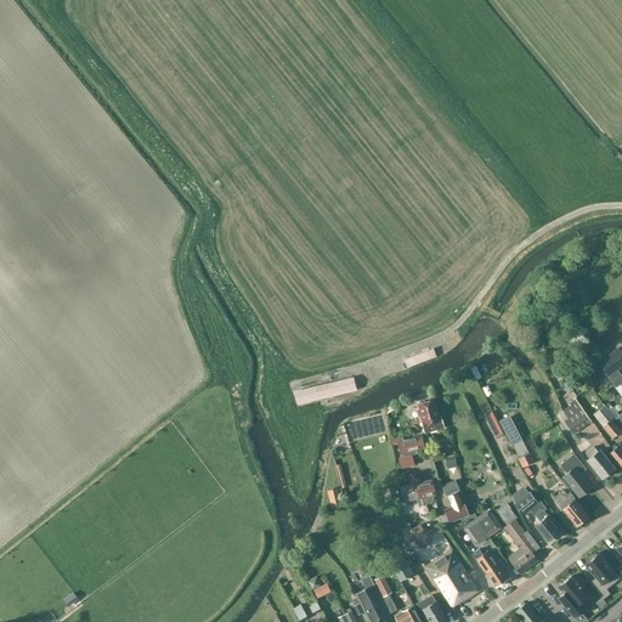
[(434,348),(405,358),(407,367),(436,356),(434,348)]
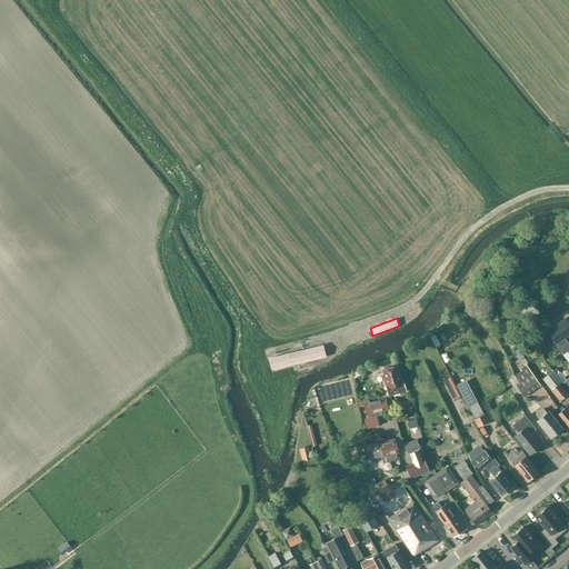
[(568,321),(566,318),(547,331),(556,342),(556,343),(565,338),(568,335),(568,321)]
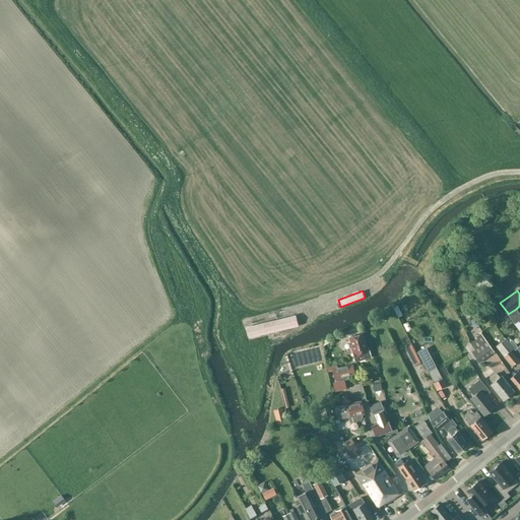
[(506,310),(500,303),(494,308),(496,311),(497,316),(506,310)]
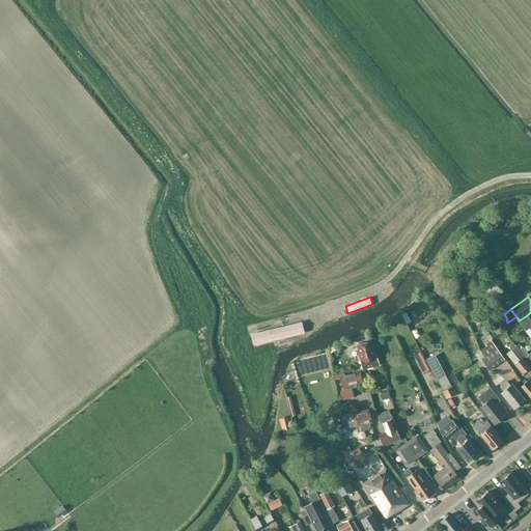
[(253,344),(304,333),(301,322),(251,333),(253,344)]
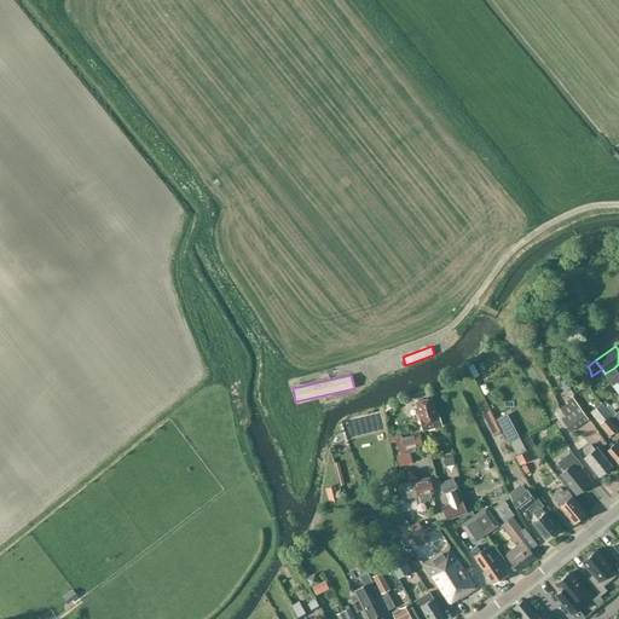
[(565,377),(559,380),(565,391),(571,388),(565,377)]
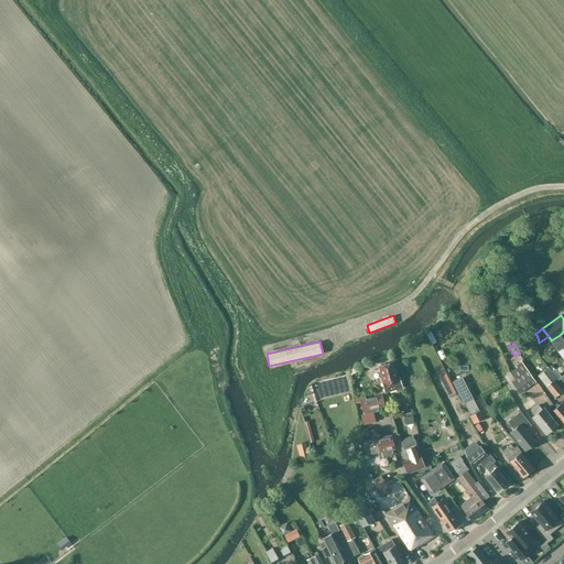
[(400,377),(399,377),(394,361),(379,366),(383,381),(387,391),(403,387),(400,377)]
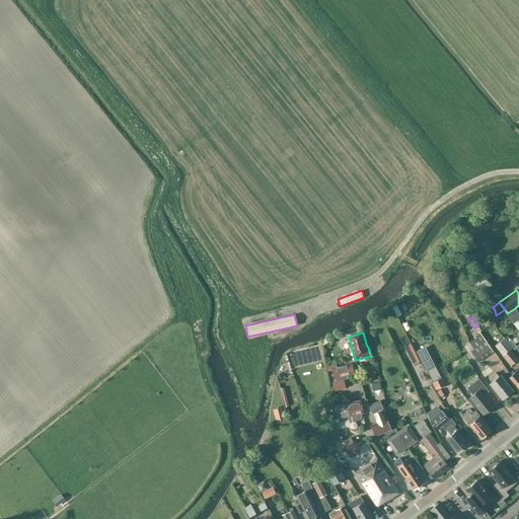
[(478,363),(494,352),(480,332),(475,337),(476,338),(470,343),(474,349),(470,352),(478,363)]
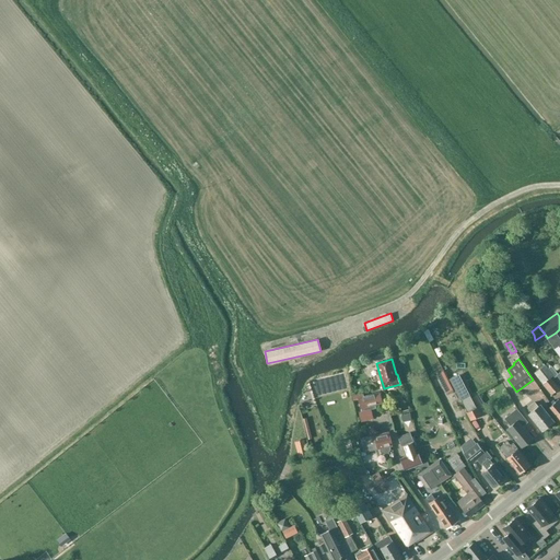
[(551,378),(553,376),(545,364),(534,373),(551,395),(559,389),(551,378)]
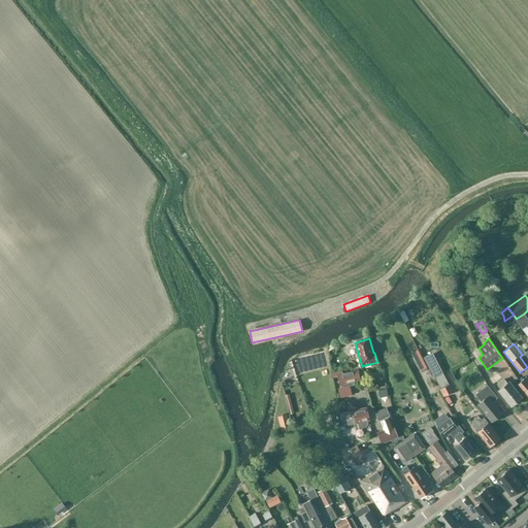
[(426,364),(432,362),(427,348),(421,349),(426,364)]
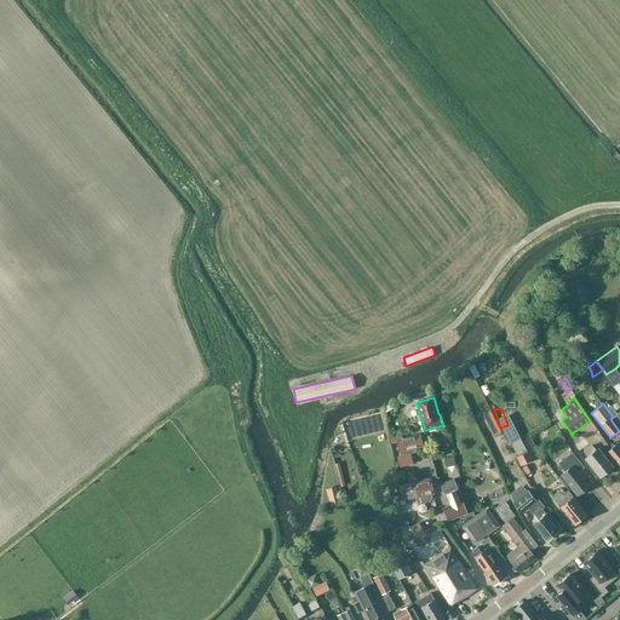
[(491,412),(483,415),(495,438),(503,435),(491,412)]
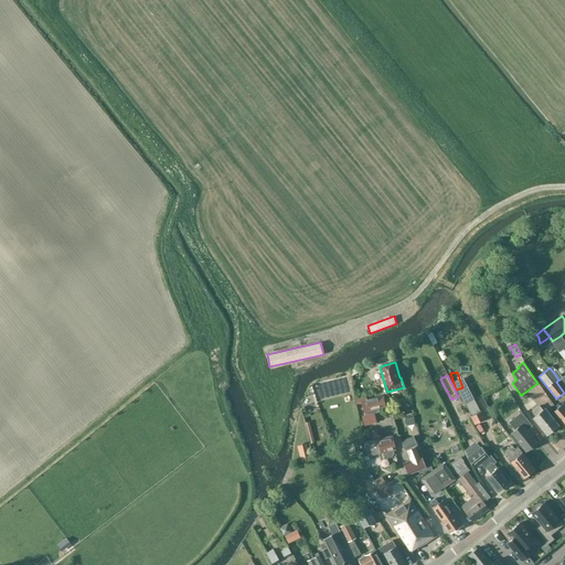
[(471,393),(461,397),(465,404),(466,404),(475,400),(471,393)]
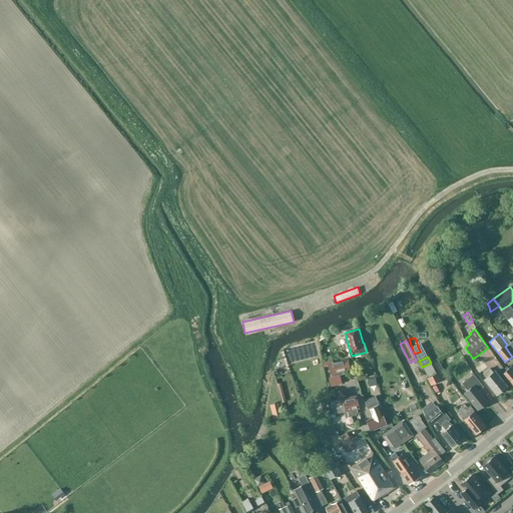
[(339,371),(350,368),(348,360),(333,364),(333,360),(323,362),(324,368),(329,367),(332,377),(330,378),(332,385),(342,383),(339,371)]
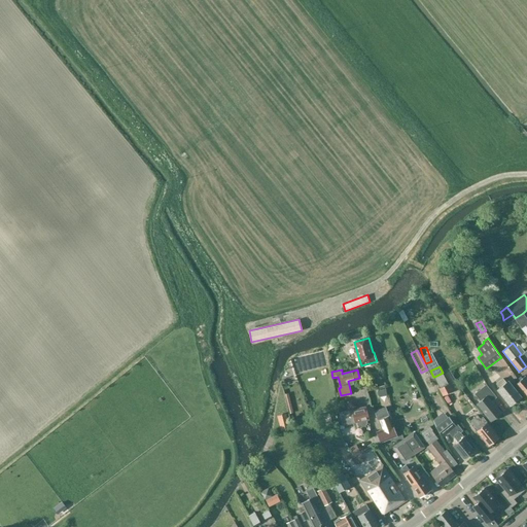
[(434,377),(444,395),(452,391),(443,373),(434,377)]
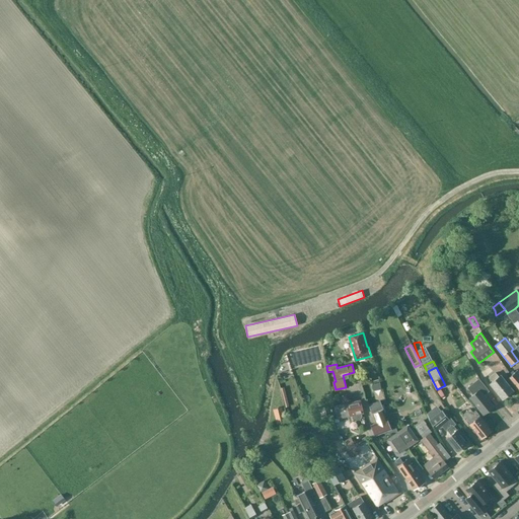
[(518,391),(518,371),(518,370),(508,378),(518,391)]
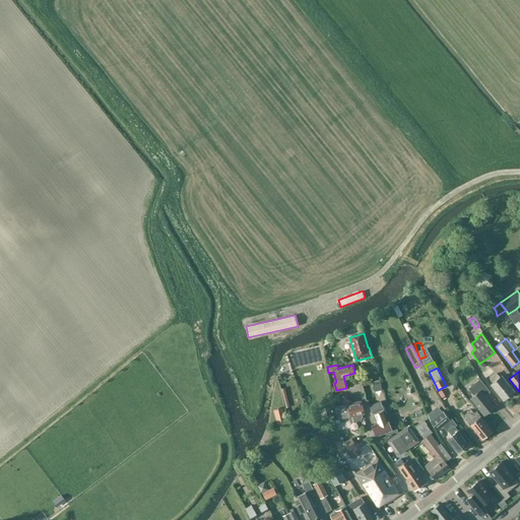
[(504,399),(514,391),(502,376),(500,378),(496,374),(491,378),(494,382),(492,384),(504,399)]
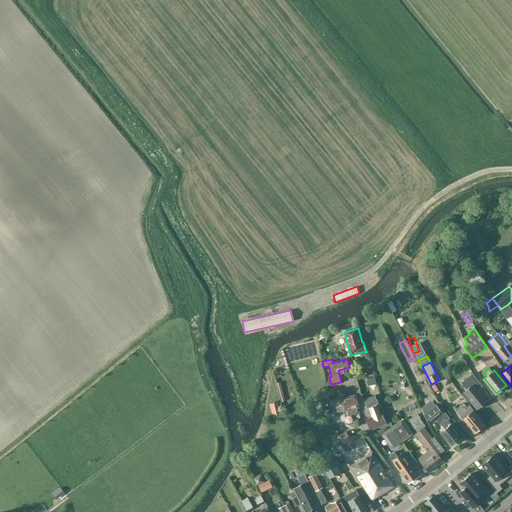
[(470,400),(477,409),(487,401),(478,389),(482,385),(473,374),(462,383),(468,389),(464,393),(465,393),(464,394),(469,401),(470,400)]
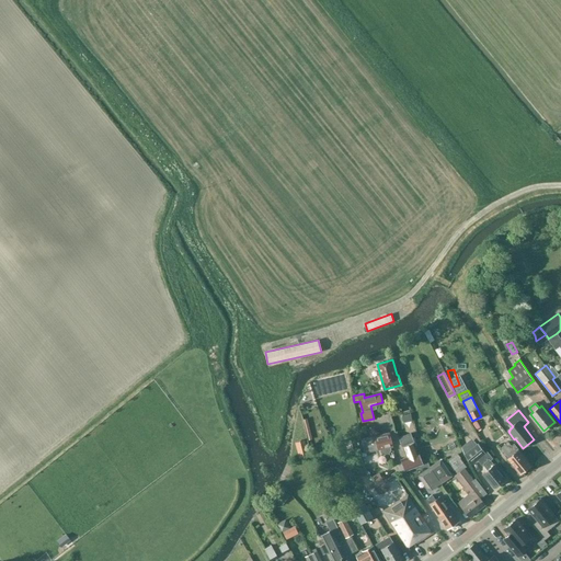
[(362,439),(365,453),(380,449),(380,450),(381,451),(382,453),(384,453),(385,454),(386,454),(387,453),(388,453),(389,451),(390,450),(390,449),(391,448),(390,447),(393,446),(390,433),(376,435),(362,439)]
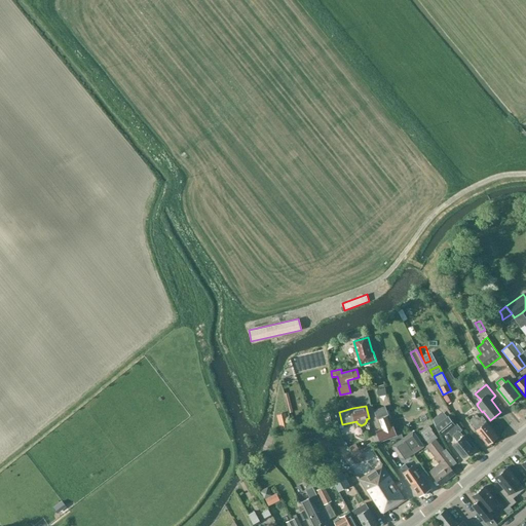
[(376,430),(380,441),(397,435),(384,406),(374,410),(381,428),(376,430)]
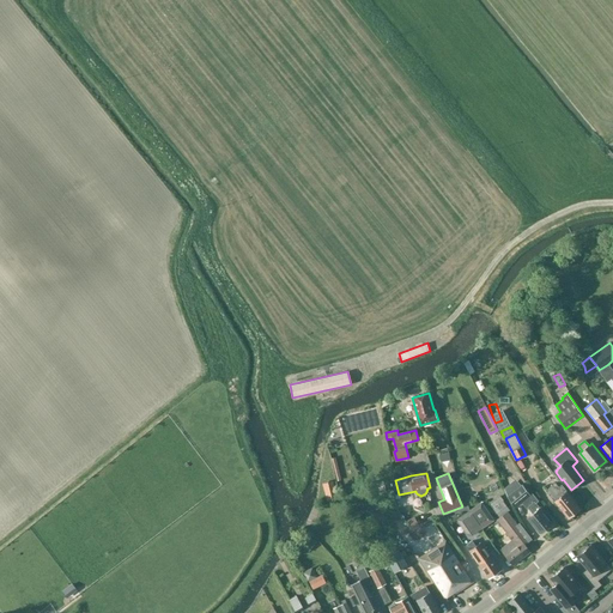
[(322,484),(327,502),(338,498),(333,481),(322,484)]
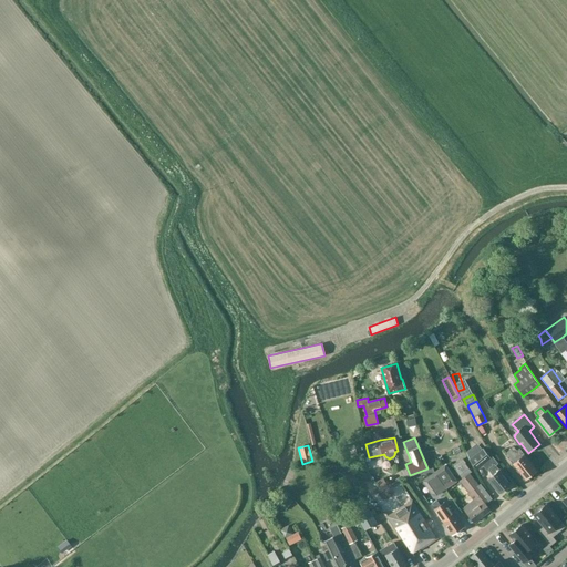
[(482,446),(468,457),(477,467),(482,464),(487,470),(488,468),(493,474),(488,478),(500,492),(511,483),(495,464),(497,463),(492,455),(490,457),(482,446)]
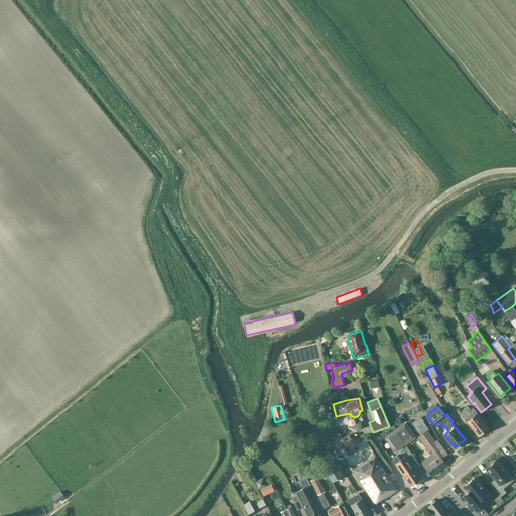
[(489,427),(478,414),(474,409),(472,410),(468,406),(460,413),(478,436),(489,427)]
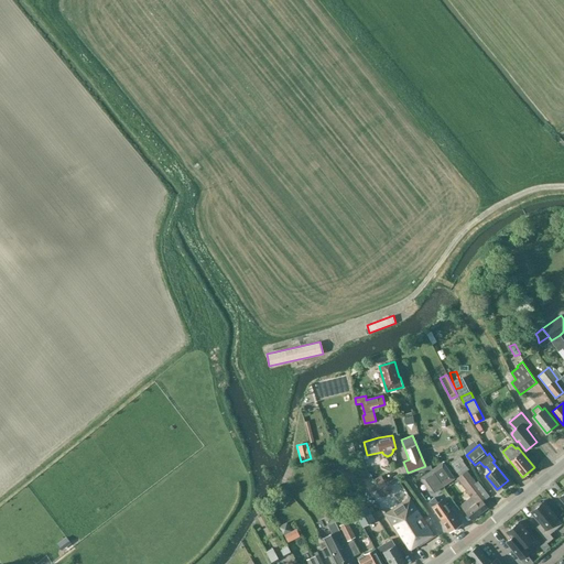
[(461,455),(451,463),(461,476),(457,478),(465,489),(464,490),(470,498),(461,506),(472,520),(488,508),(485,502),(480,497),(483,496),(474,485),(475,484),(476,483),(467,472),(469,469),(463,462),(464,461),(461,455)]
